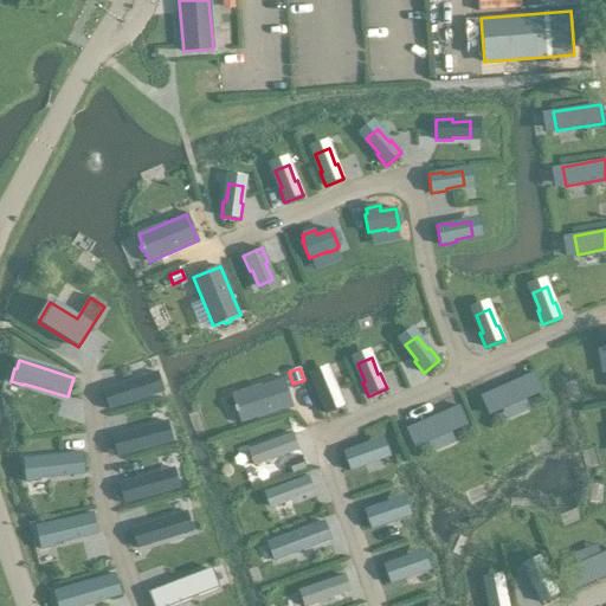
[(156,372),(102,389),(109,410),(163,392),(156,372)]
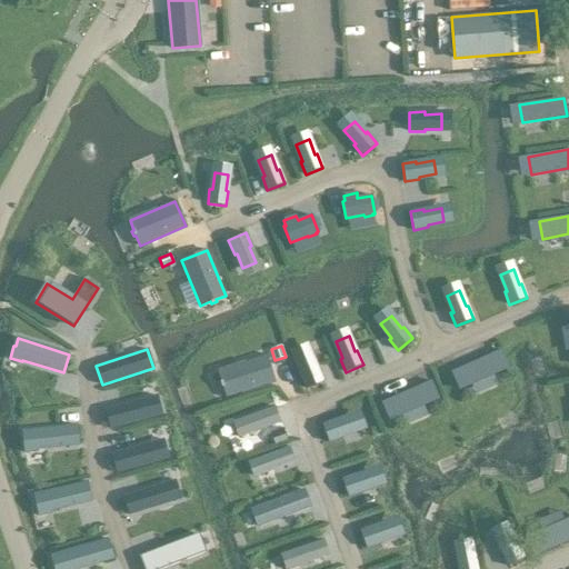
[(500,350),(451,371),(459,389),(470,383),(493,373),(508,368),(500,350)]
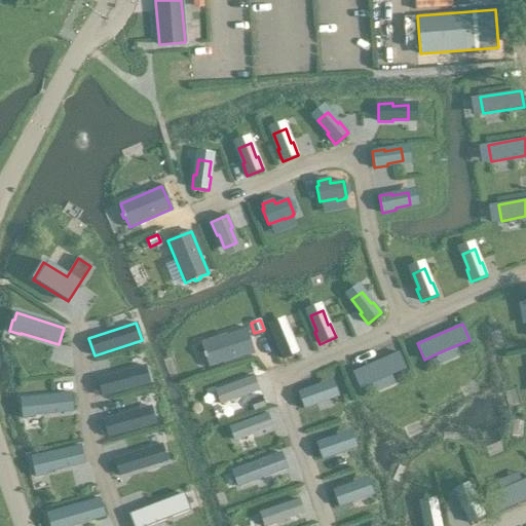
[(277,346),(283,359),(299,352),(294,339),(292,340),(286,326),(273,331),(279,345),(277,346)]
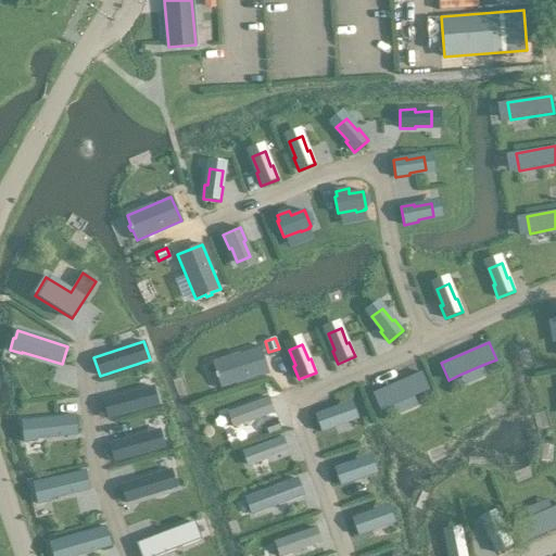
[(260,348),(214,362),(217,373),(215,373),(216,379),(218,378),(222,388),(268,373),(260,348)]
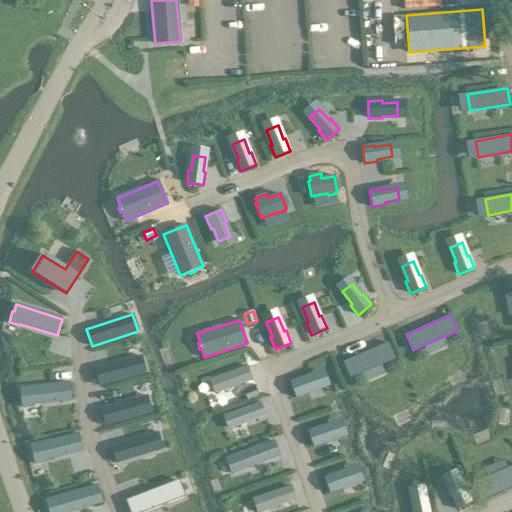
[(387,343),(343,362),(350,378),(361,373),(381,364),(394,358),(387,343)]
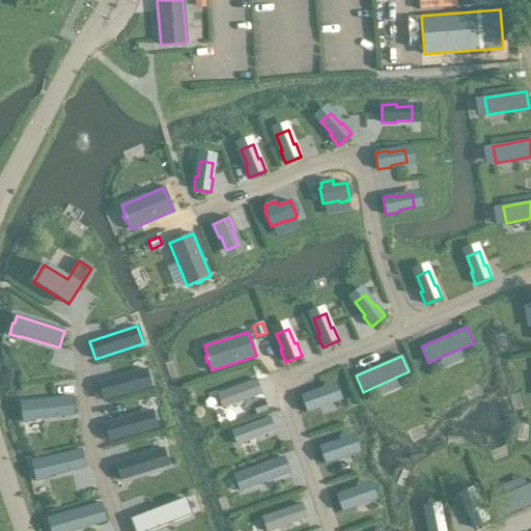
[(146,369),(98,382),(103,399),(150,387),(146,369)]
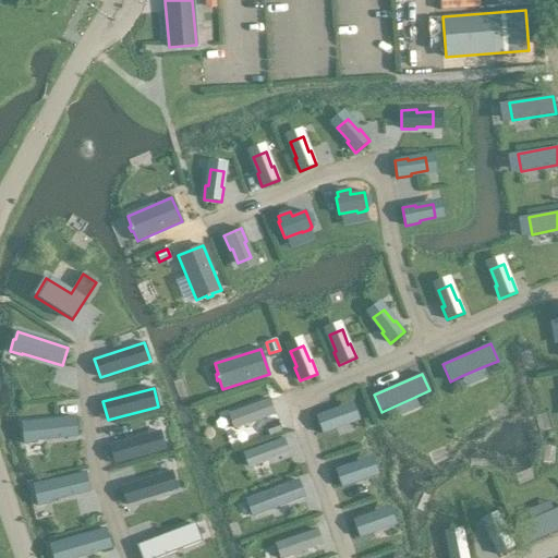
[(269,399),(230,413),(235,428),(275,414),(269,399)]
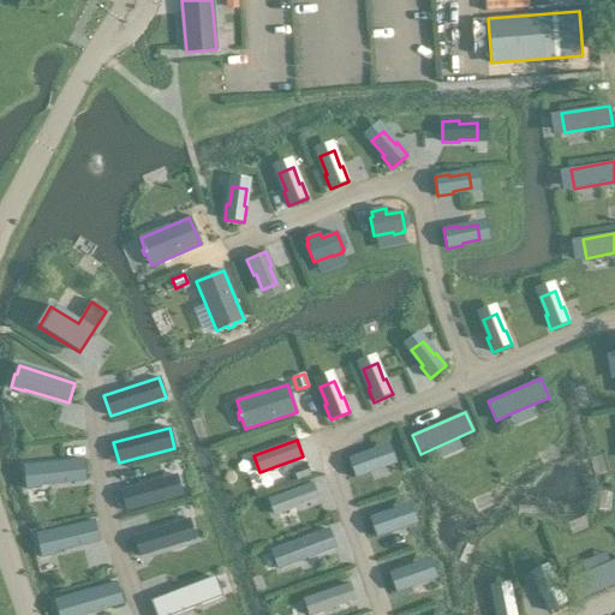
[(348,459),(354,478),(370,472),(369,470),(386,464),(381,449),(363,457),(362,454),(348,459)]
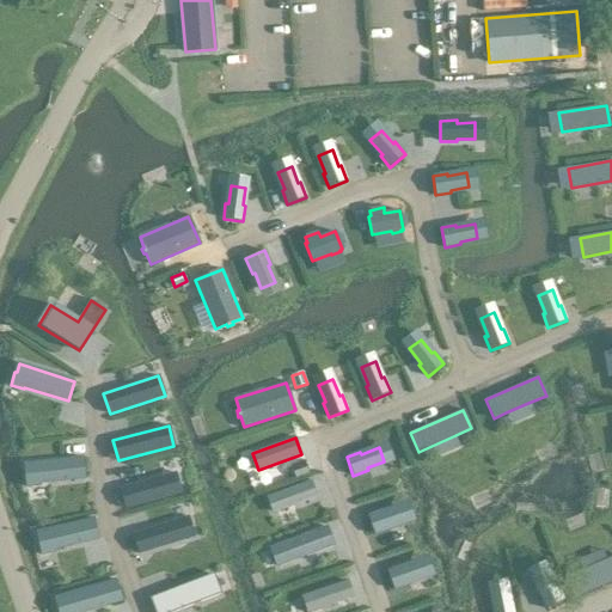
[(26,472),(24,472),(26,487),(40,485),(40,483),(85,478),(84,457),(26,464),(26,472)]
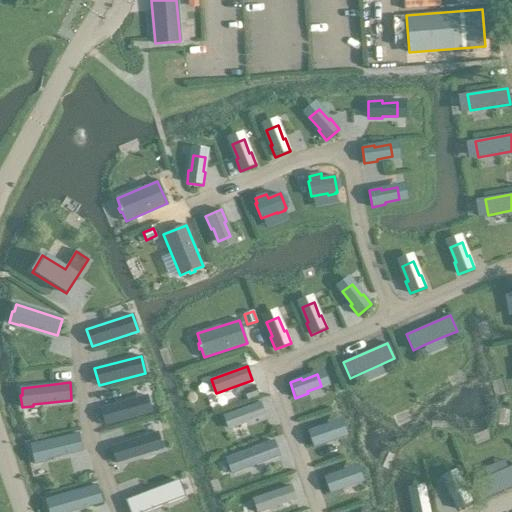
[(255,386),(243,390),(247,399),(258,395),(255,386)]
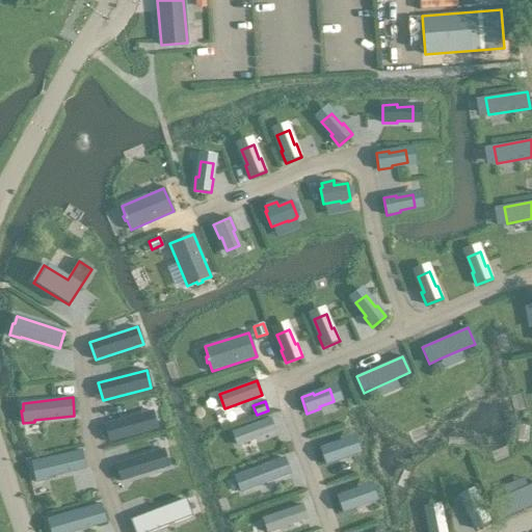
[(152,410),(104,424),(109,442),(157,428),(152,410)]
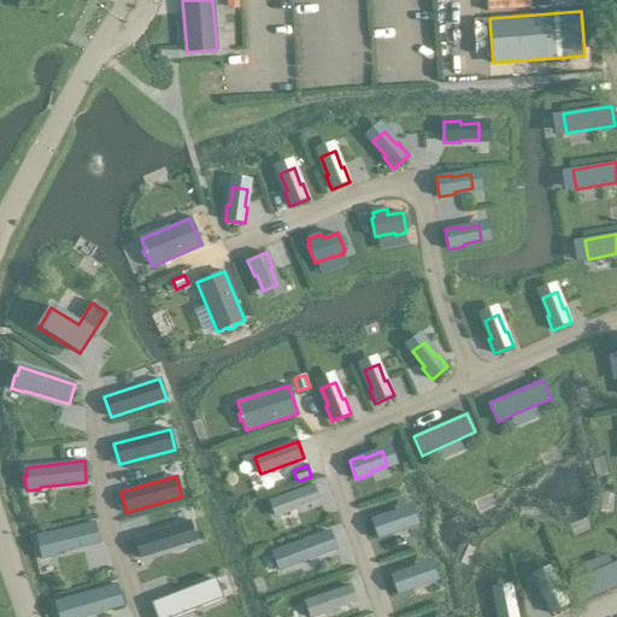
[(275,515),(278,516),(321,501),(313,485),(272,500),(270,504),(275,515)]
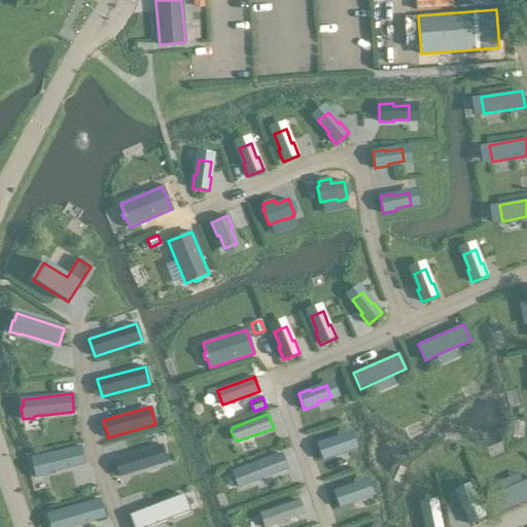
[(328,440),(316,444),(322,460),(336,456),(335,454),(349,449),(345,436),(329,442),(328,440)]
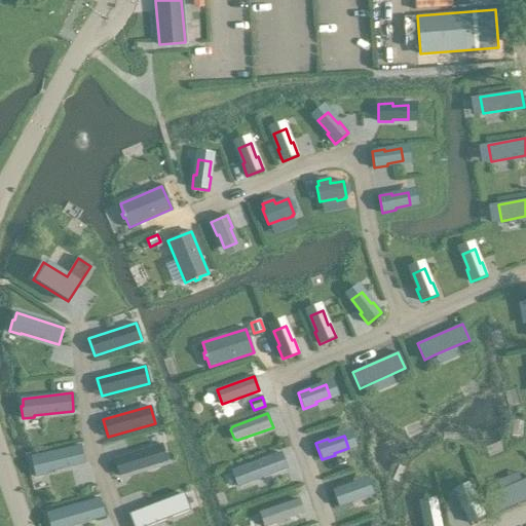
[(166,461),(161,444),(114,458),(119,476),(166,461)]
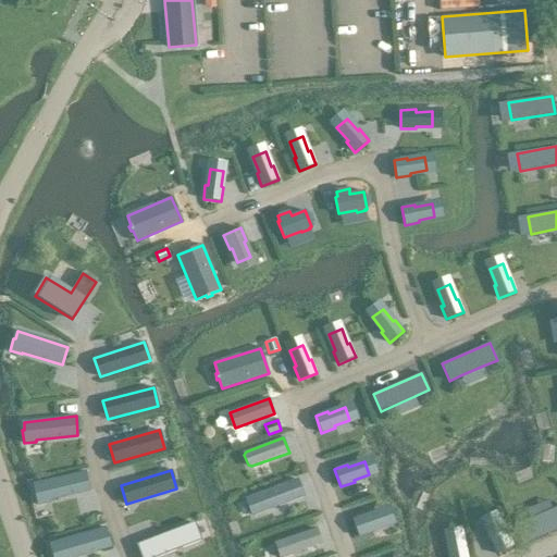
[(86,471),(35,484),(37,492),(35,493),(37,505),(50,502),(49,499),(90,491),(86,471)]
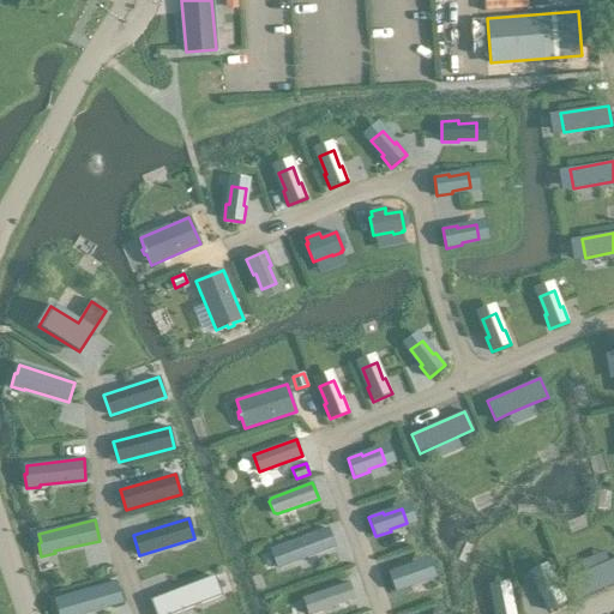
[(326,528),(272,549),(280,569),(333,548),(332,543),(333,541),(332,536),(330,536),(326,528)]
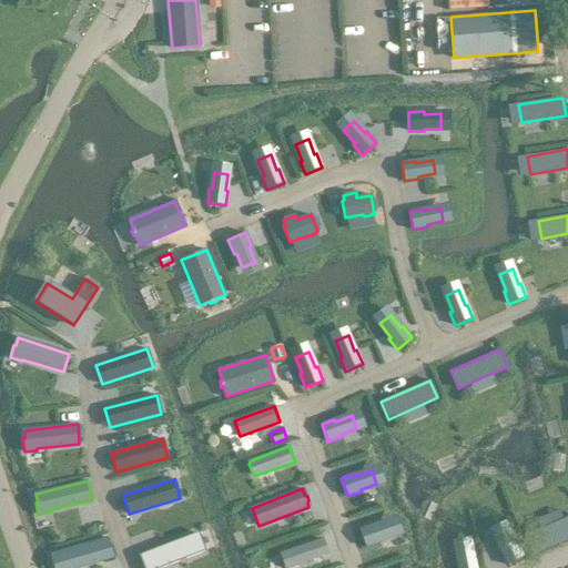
[(540,530),(526,536),(534,554),(567,538),(567,518),(564,520),(540,530)]
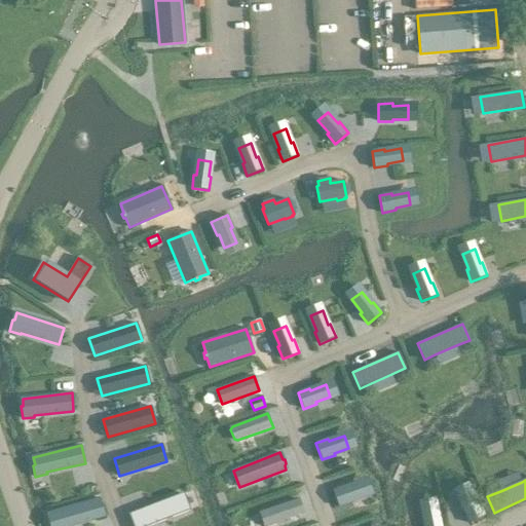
[(333,490),(338,506),(351,502),(350,500),(365,495),(361,483),(345,488),(344,486),(333,490)]
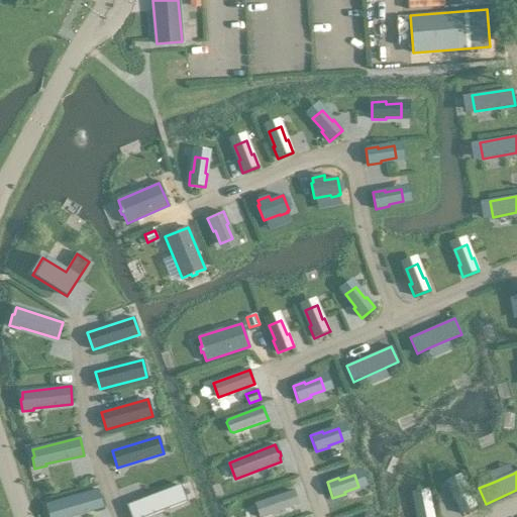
[(461,514),(477,507),(471,495),(469,496),(461,482),(450,488),(457,502),(455,503),(461,514)]
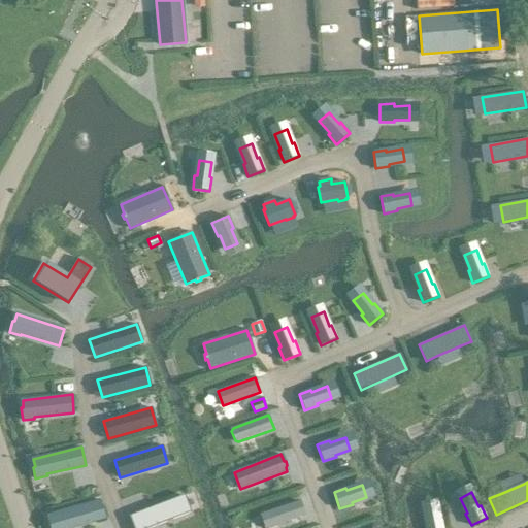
[(180,496),(131,515),(136,527),(150,527),(188,514),(180,496)]
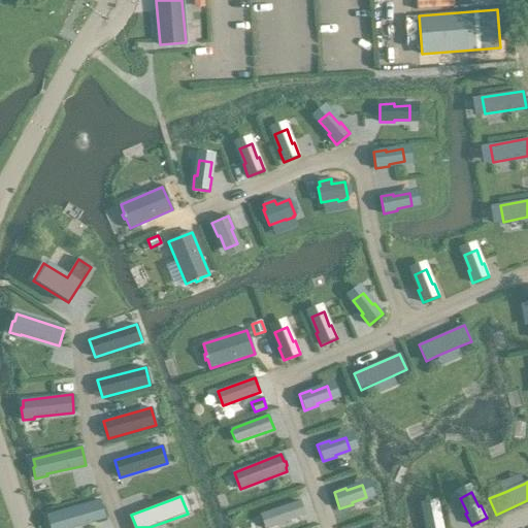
[(100,500),(48,515),(52,524),(50,524),(50,527),(71,527),(106,518),(100,500)]
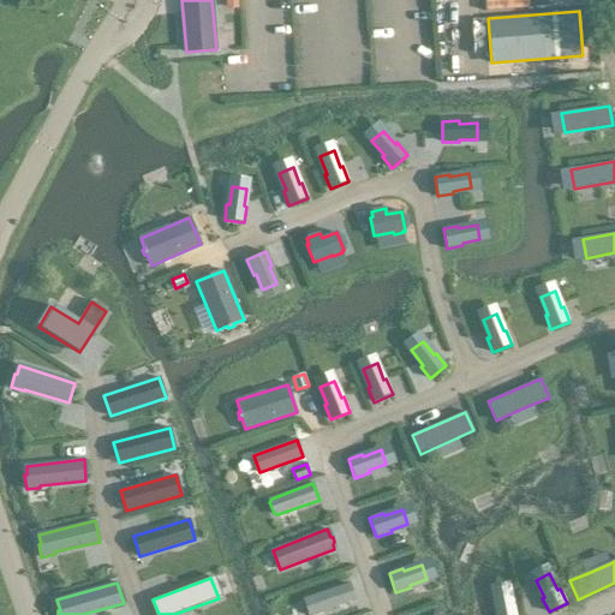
[(304,599),(309,614),(311,614),(354,601),(348,584),(304,599)]
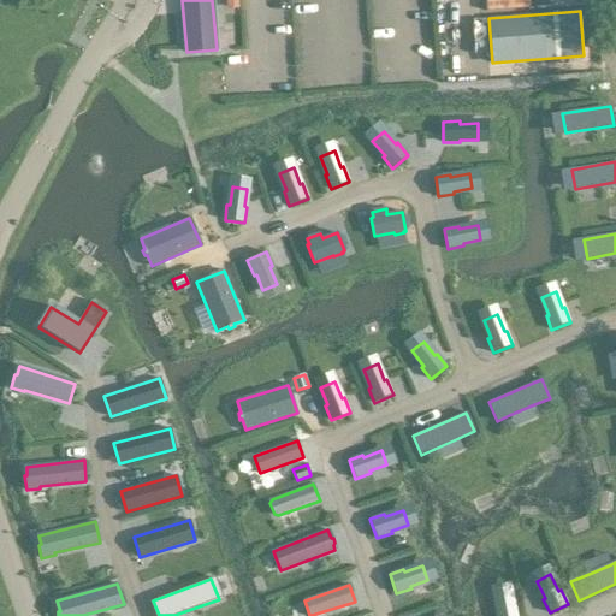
[(496,615),(516,615),(516,610),(513,610),(510,593),(495,596),(498,614),(496,615)]
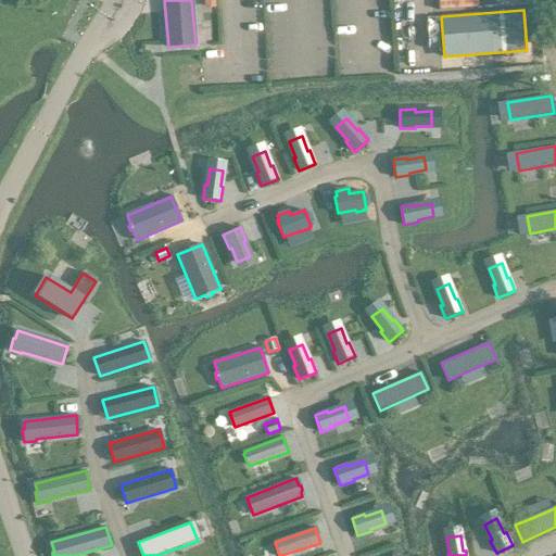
[(261,545),(263,555),(277,555),(274,542),(261,545)]
